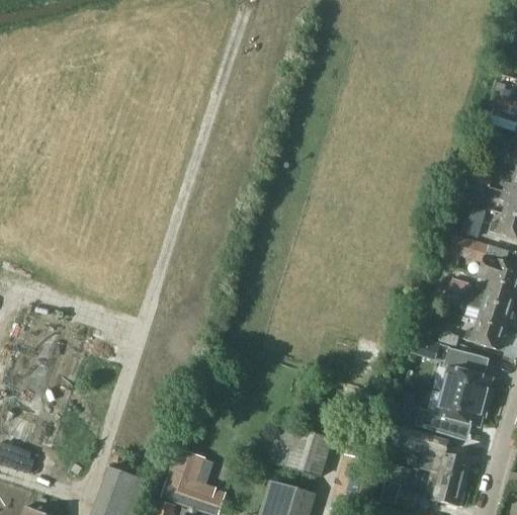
[(496,81),(493,91),(502,94),(505,83),(496,81)]
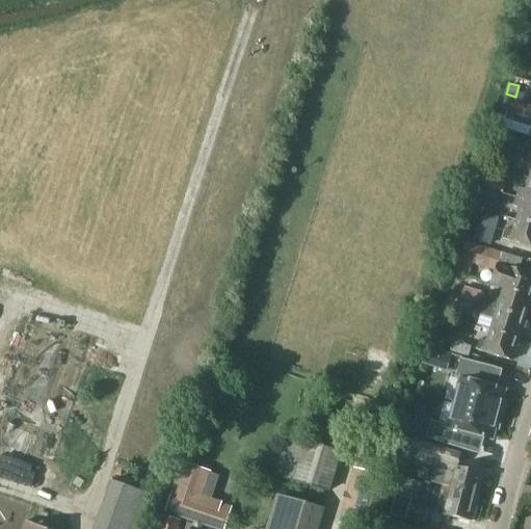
[(519,124),(514,135),(527,138),(530,128),(519,124)]
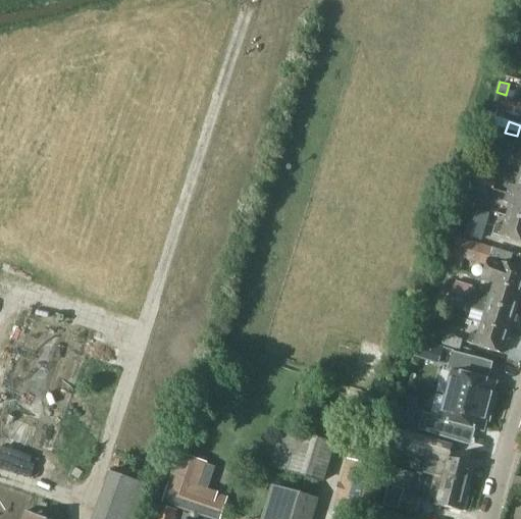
[(500,132),(496,142),(514,148),(517,137),(505,134),(500,132)]
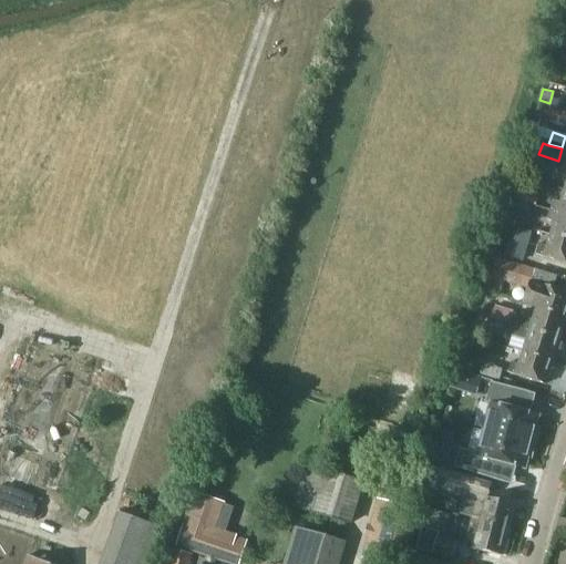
[(539,192),(516,185),(513,195),(514,196),(532,201),(536,203),(539,192)]
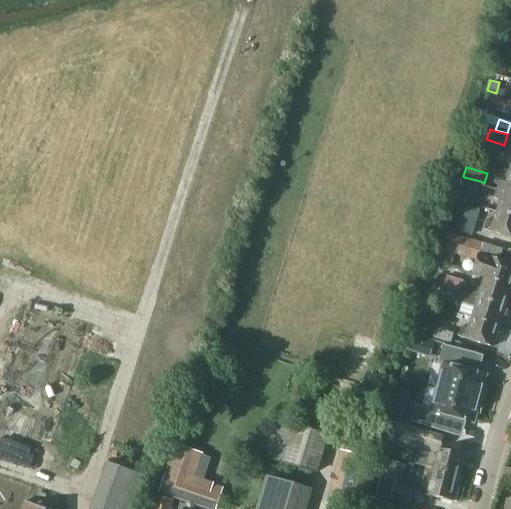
[(505,180),(499,179),(497,187),(510,191),(510,169),(508,168),(505,180)]
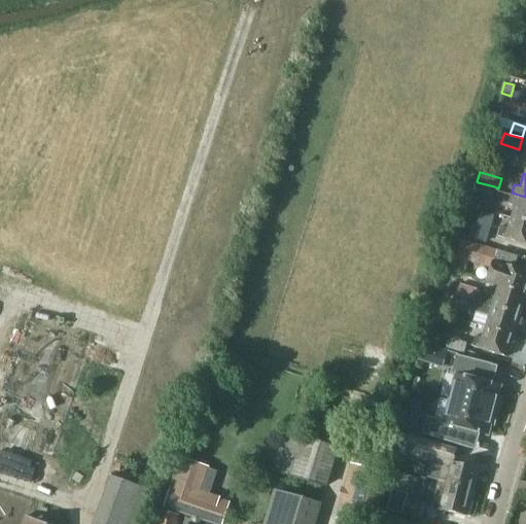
[(478,182),(475,193),(490,198),(494,186),(478,182)]
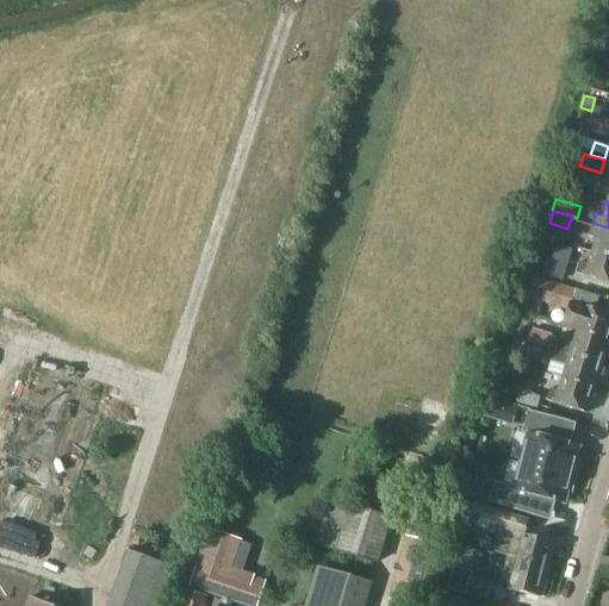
[(589,233),(595,236),(591,248),(608,254),(608,227),(592,223),(589,233)]
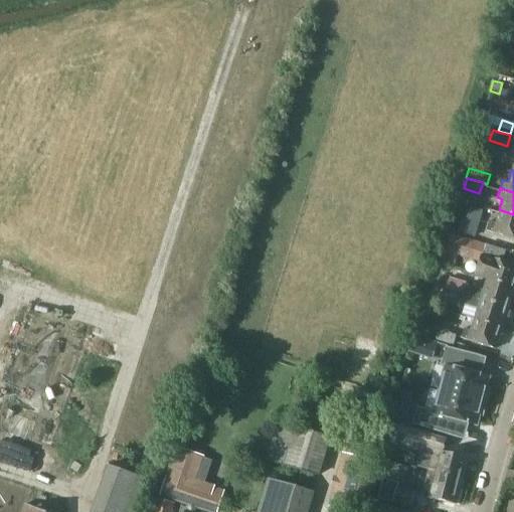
[(468,204),(465,216),(480,220),(483,207),(468,204)]
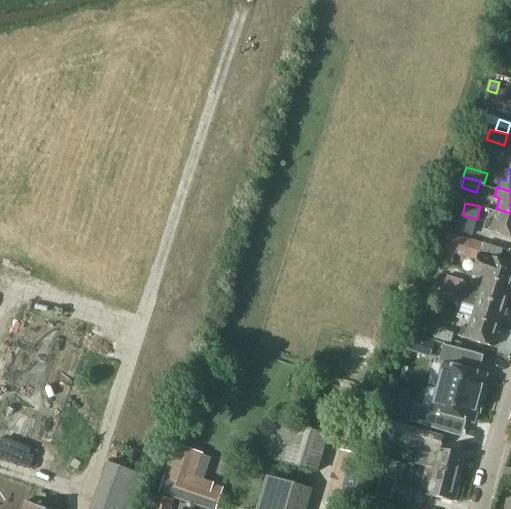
[(493,219),(487,217),(484,227),(510,235),(510,213),(496,208),(493,219)]
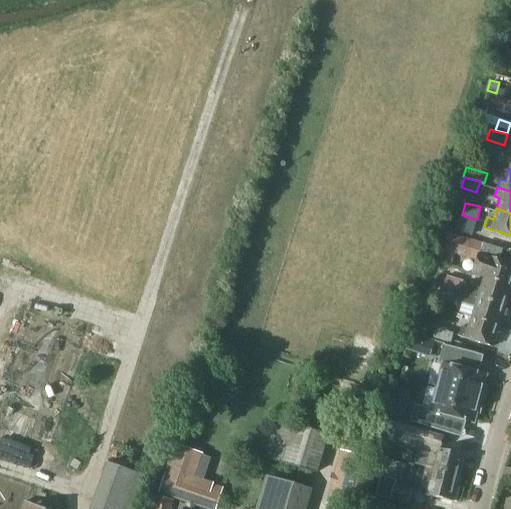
[(442,250),(443,250),(440,260),(450,263),(454,251),(478,258),(474,269),(510,280),(510,261),(499,258),(502,247),(483,242),(483,241),(459,233),(459,234),(448,230),(443,247),(442,250)]
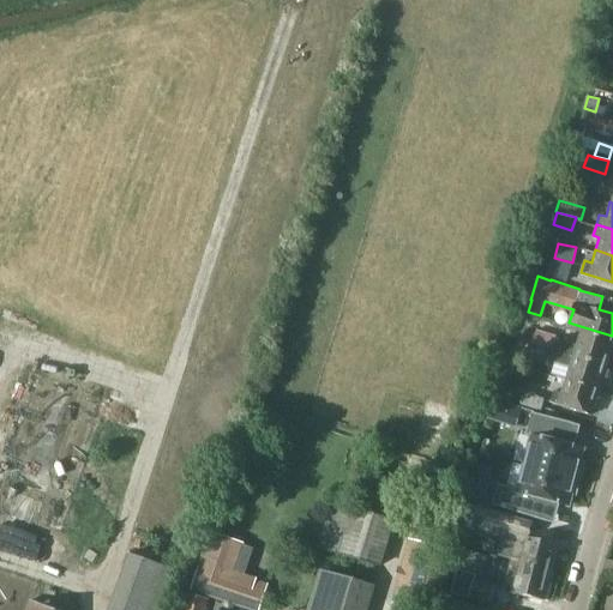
[(576,343),(557,337),(553,348),(606,364),(612,342),(612,336),(569,322),(568,327),(580,331),(576,343)]
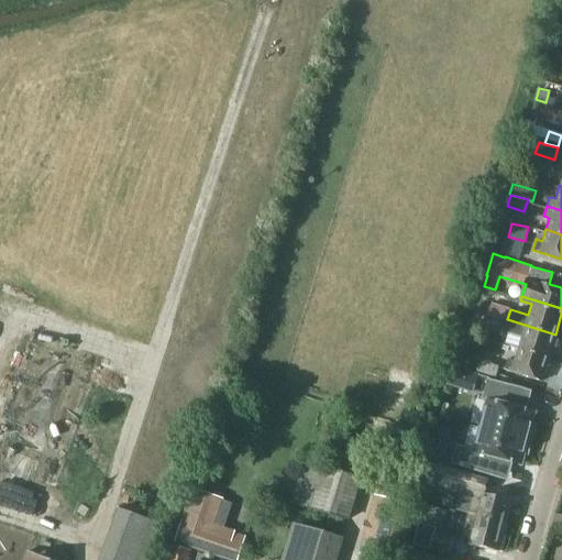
[(492,302),(488,314),(506,319),(509,307),(492,302)]
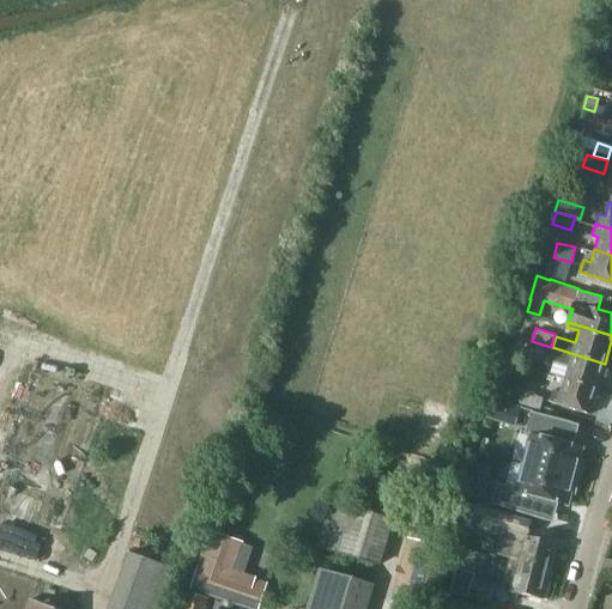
[(549,358),(556,360),(551,372),(563,377),(598,388),(605,364),(552,347),(549,358)]
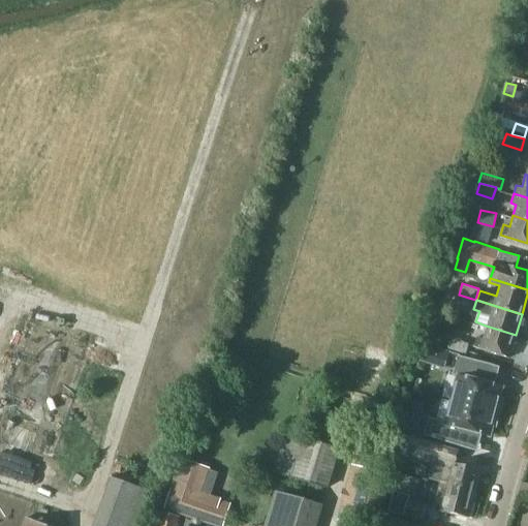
[(476,334),(473,344),(509,356),(516,335),(486,326),(483,336),(476,334)]
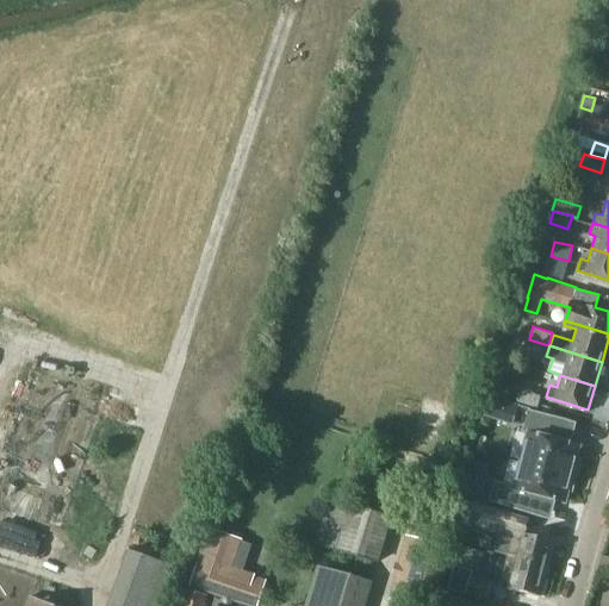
[(536,406),(540,394),(519,388),(515,400),(536,406)]
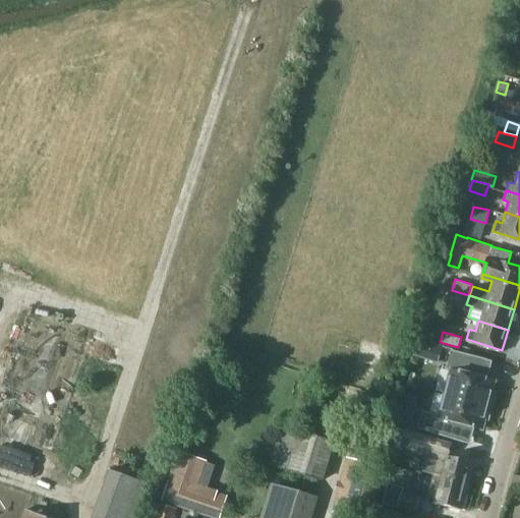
[(496,380),(478,375),(483,357),(451,348),(445,368),(449,369),(447,378),(443,392),(490,404),(495,391),(493,391),(493,390),(496,380)]
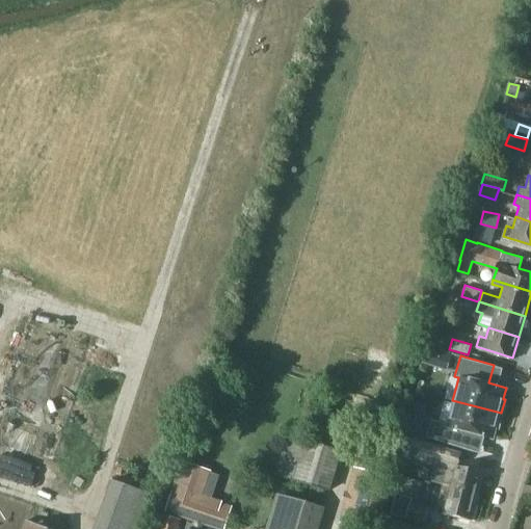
[(498,427),(501,413),(452,400),(451,405),(447,422),(431,418),(426,437),(470,450),(474,433),(493,439),(496,427),(498,427)]
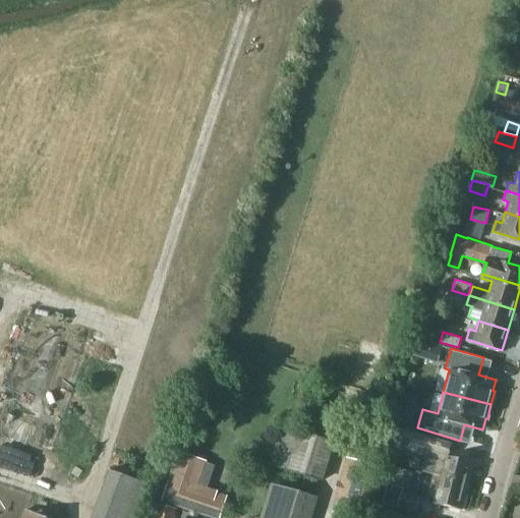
[(400,399),(395,419),(409,423),(414,402),(400,399)]
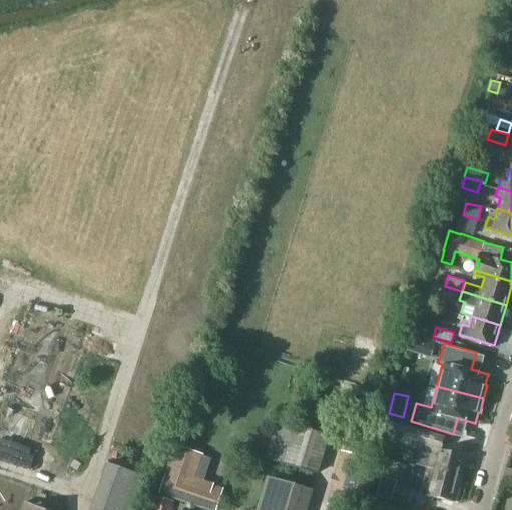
[(297,424),(276,418),(264,456),(319,472),(329,433),(334,418),(301,408),(297,424)]
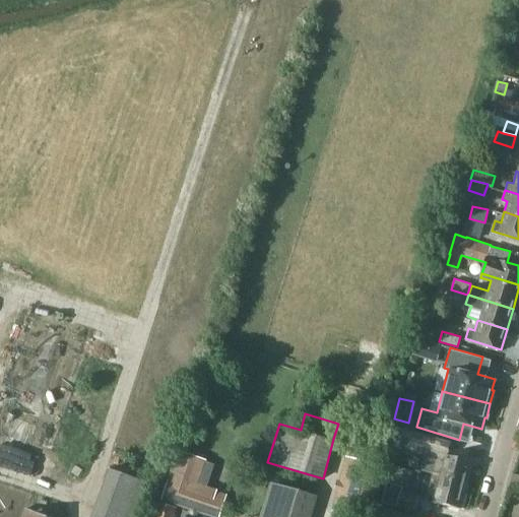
[(426,452),(422,468),(432,471),(468,480),(473,461),(448,455),(451,442),(401,427),(397,439),(416,445),(416,446),(430,450),(430,453),(426,452)]
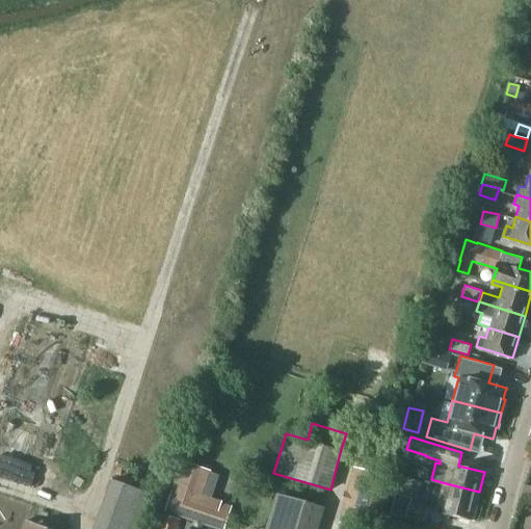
[(196,495),(205,471),(182,463),(165,509),(220,528),(221,528),(231,506),(196,495)]
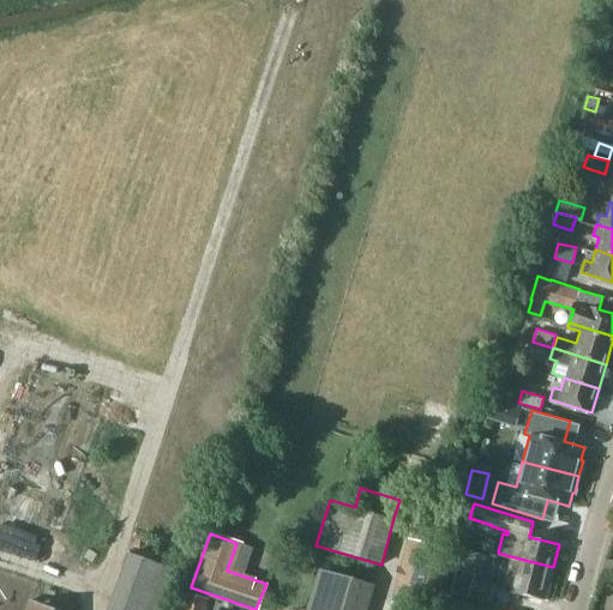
[(428,609),(444,545),(409,536),(394,599),(428,609)]
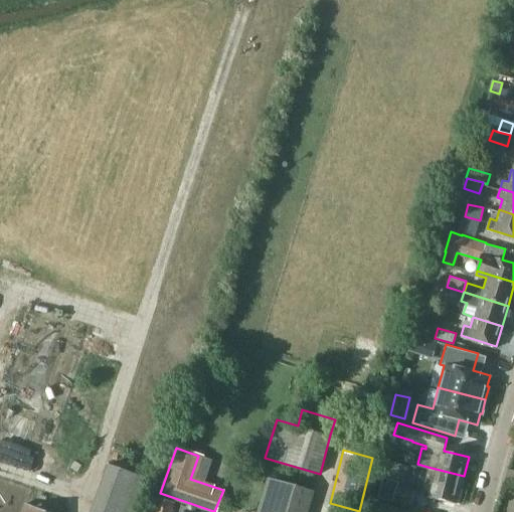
[(381,475),(383,476),(377,496),(410,506),(414,490),(403,487),(404,483),(403,483),(408,465),(386,459),(381,475)]
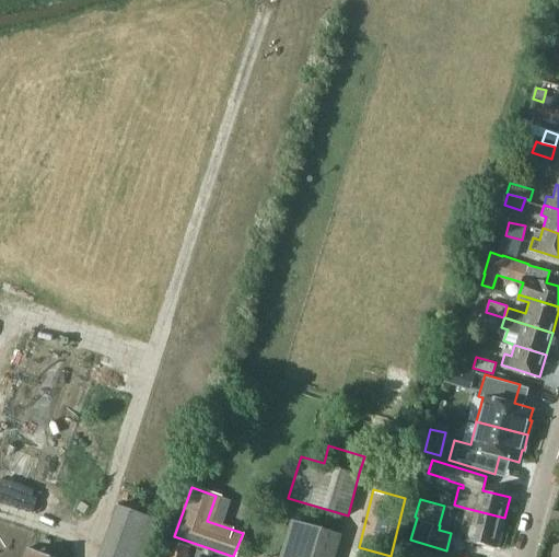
[(118,503),(97,556),(147,556),(161,519),(118,503)]
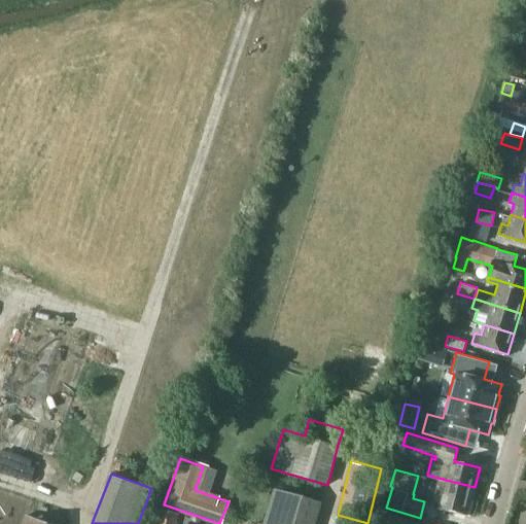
[(431,501),(439,502),(437,507),(467,514),(475,487),(437,478),(427,475),(426,476),(437,479),(431,501)]
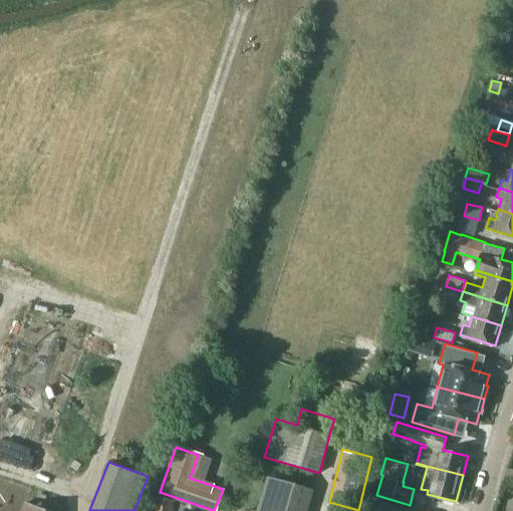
[(262,502),(259,501),(256,510),(306,510),(313,490),(278,479),(277,481),(269,478),(262,502)]
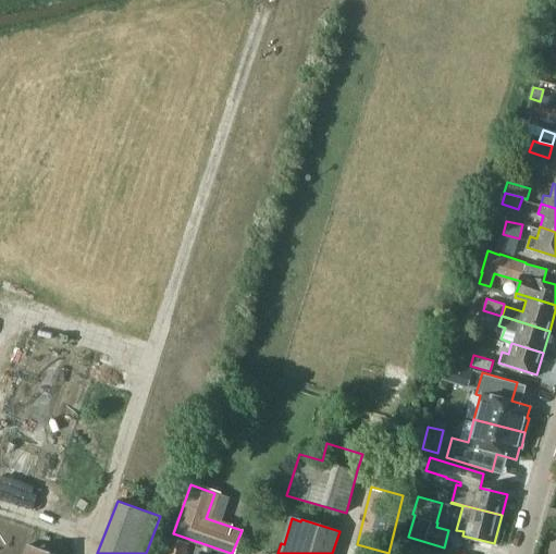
[(170,538),(164,553),(186,553),(189,543),(170,538)]
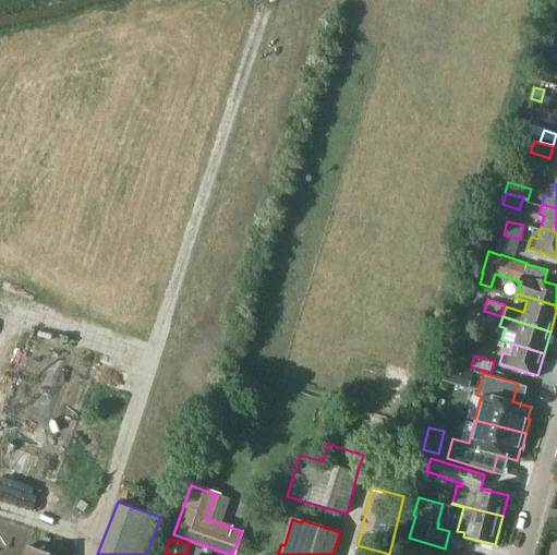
[(407,541),(401,554),(451,554),(452,553),(445,551),(444,553),(415,544),(407,541)]
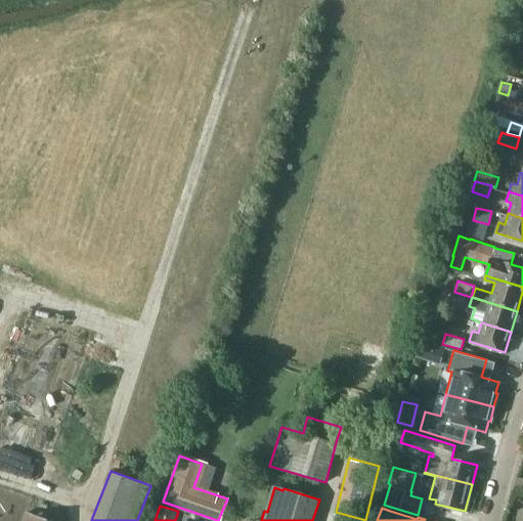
[(54,520),(25,510),(20,520),(54,520)]
